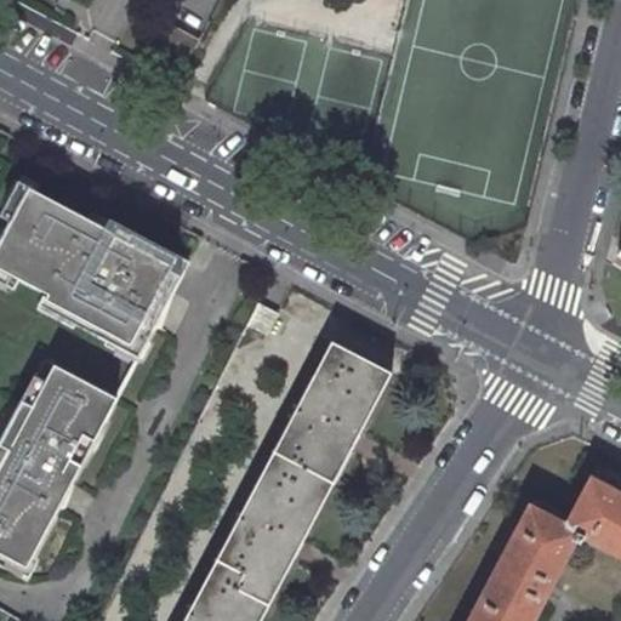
[(161,45),(189,60),(199,40),(172,26),(161,45)]
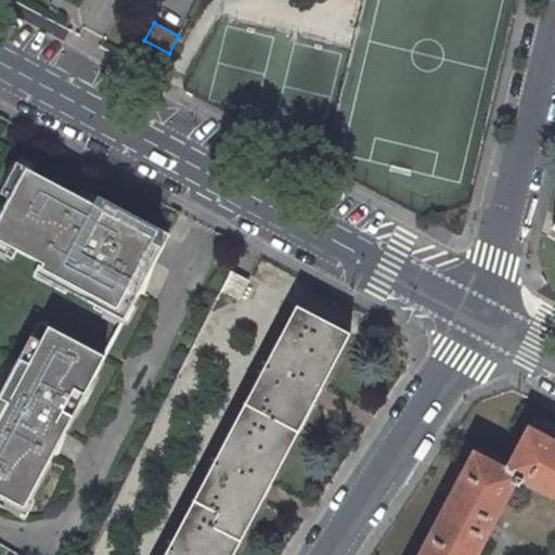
[(0,195),(0,250),(12,257),(17,247),(12,244),(0,237),(0,218),(28,167),(18,162),(0,195)]
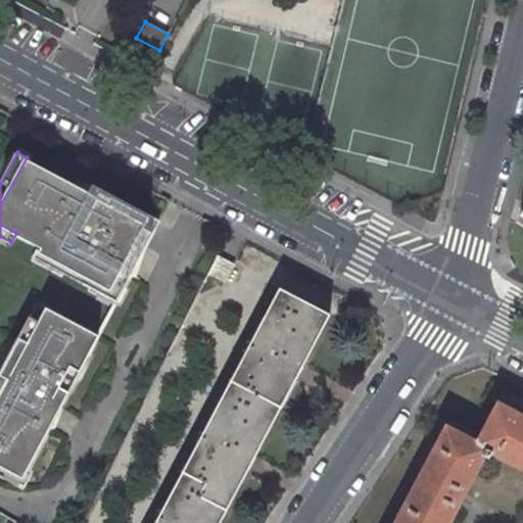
[(139,260),(159,223),(143,214),(79,179),(76,184),(27,157),(0,205),(0,224),(11,230),(16,233),(42,247),(40,251),(121,295),(132,273),(122,268),(129,254),(139,260)]
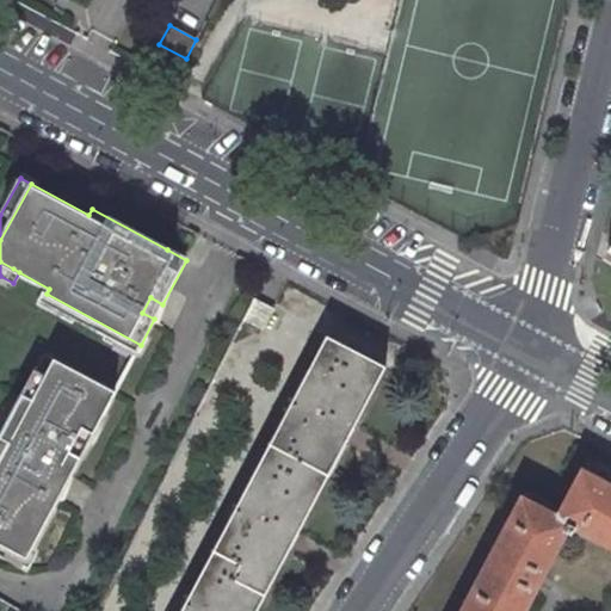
[(142,313),(154,319),(162,304),(150,297),(142,313)]
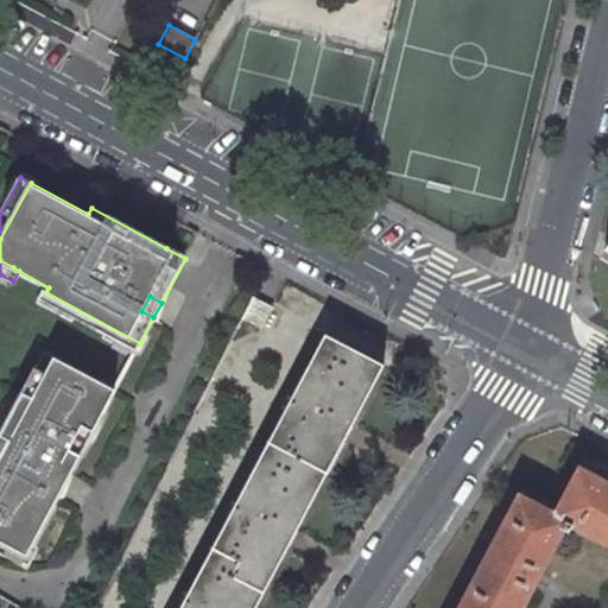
[(272,308),(253,298),(244,317),(261,328),(272,308)]
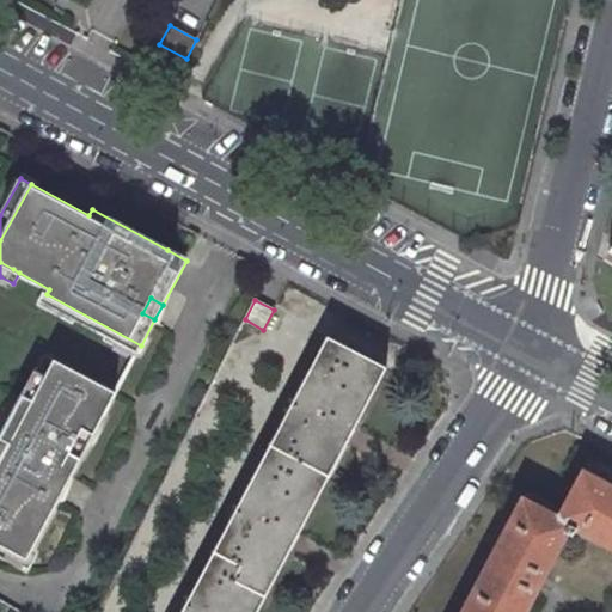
[(328,336),(268,450),(326,479),(359,420),(386,367),(328,336)]
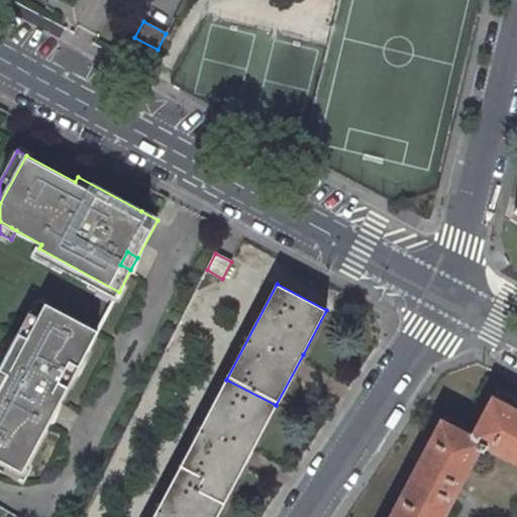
[(97,330),(45,303),(27,337),(19,333),(0,369),(8,374),(0,388),(0,458),(21,471),(25,464),(48,420),(42,416),(48,404),(56,407),(67,386),(58,381),(69,360),(78,366),(97,330)]
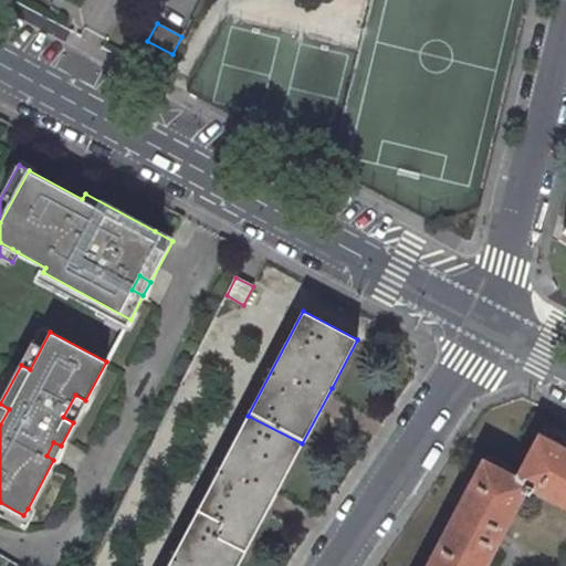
[(63,417),(73,422),(85,400),(75,395),(63,417)]
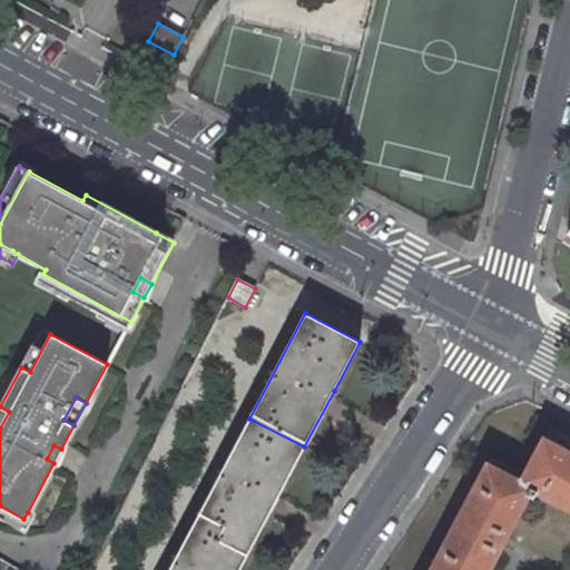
[(304,446),(249,419),(195,522),(249,551),(279,494),(304,446)]
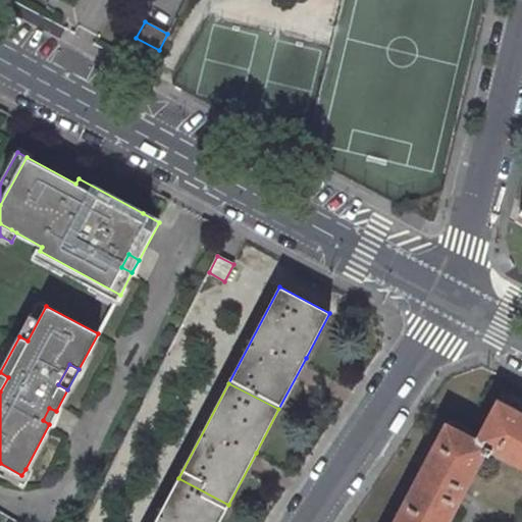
[(521,415),(498,403),(476,442),(485,447),(521,466),(521,415)]
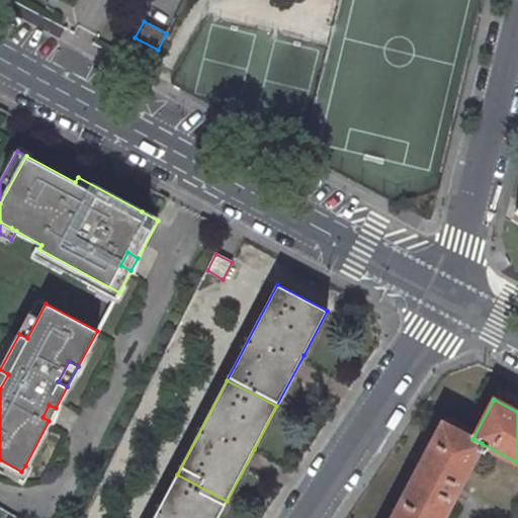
[(42,417),(49,421),(56,408),(49,405),(42,417)]
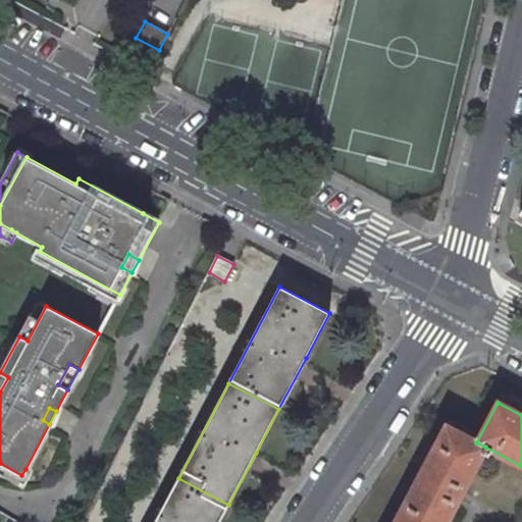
[(476,442),(447,426),(396,521),(446,521),(485,447),(476,442)]
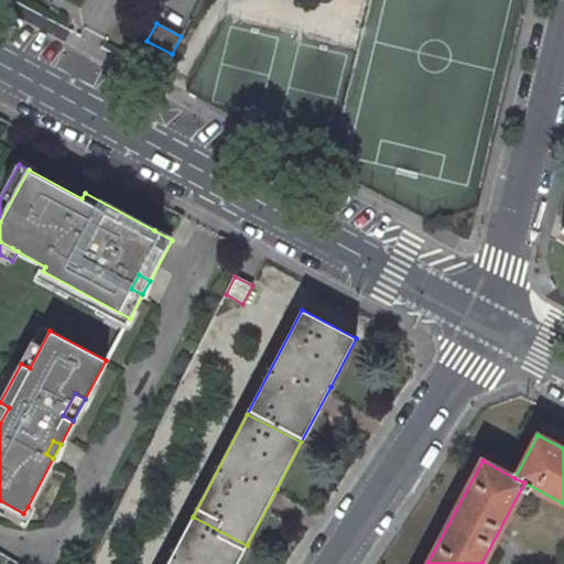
[(0,512),(19,522),(23,513),(0,500),(0,512)]
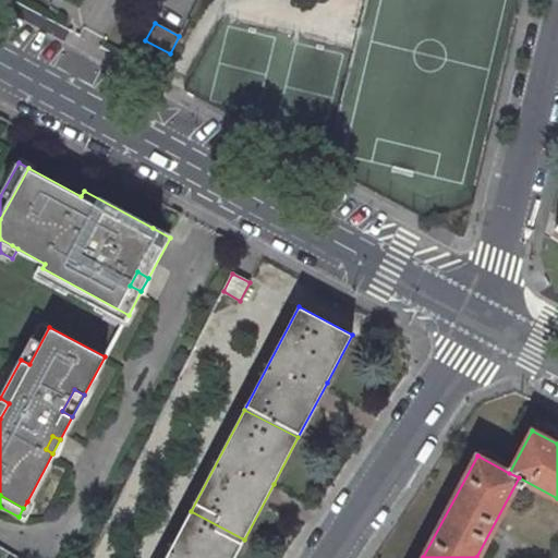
[(234,557),(244,540),(191,511),(166,557),(234,557)]
